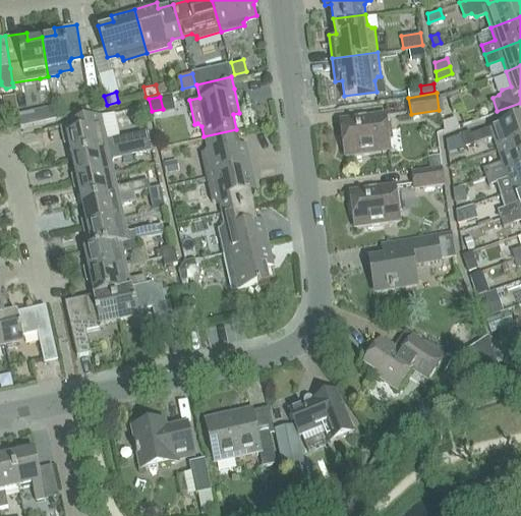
[(133,116),(145,114),(142,105),(131,107),(133,116)]
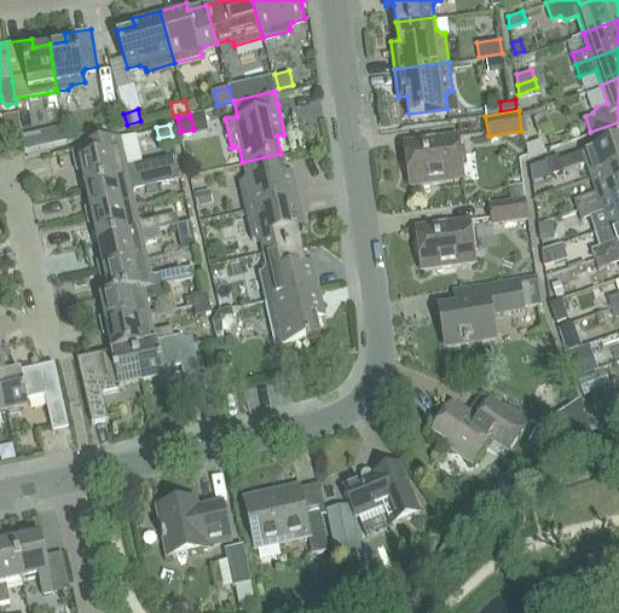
[(35,129),(21,133),(24,148),(38,145),(35,129)]
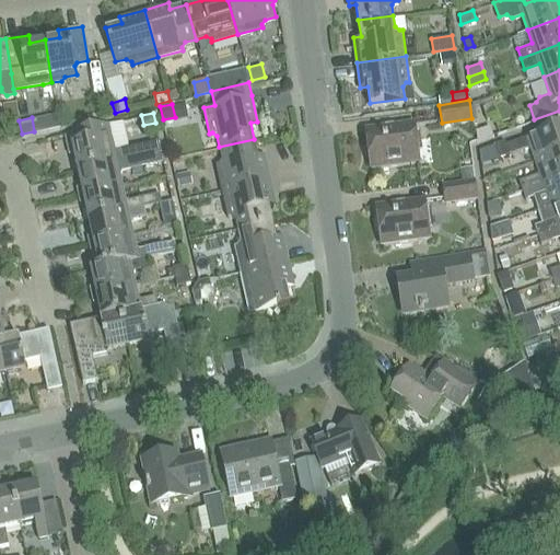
[(158,138),(128,145),(124,120),(70,133),(78,168),(161,149),(158,138)]
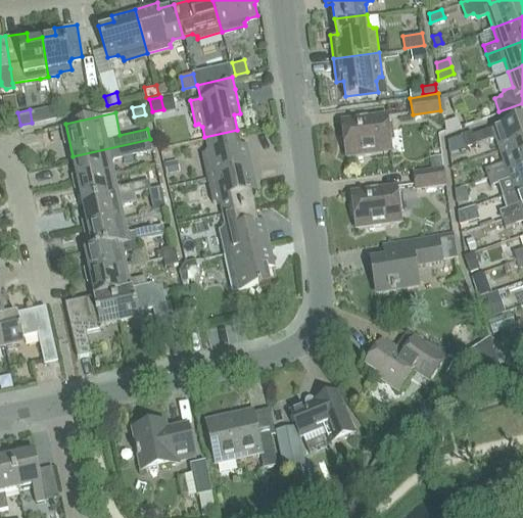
[(346,154),(391,149),(386,112),(341,119),(346,154)]
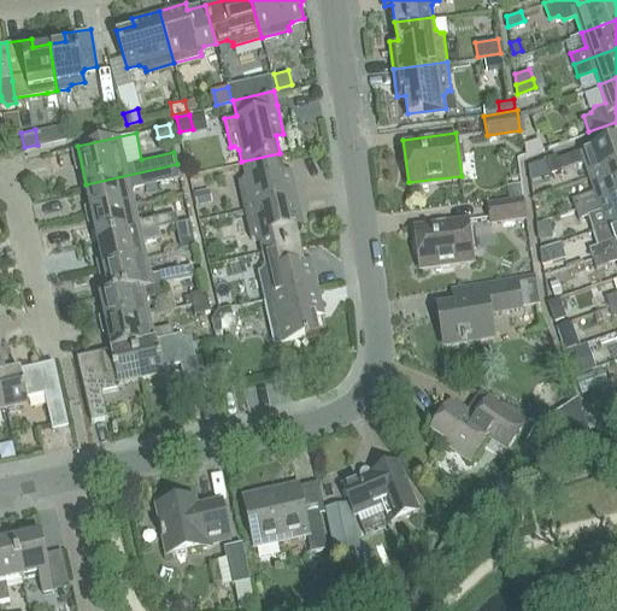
[(540,135),(524,141),(526,152),(544,146),(540,135)]
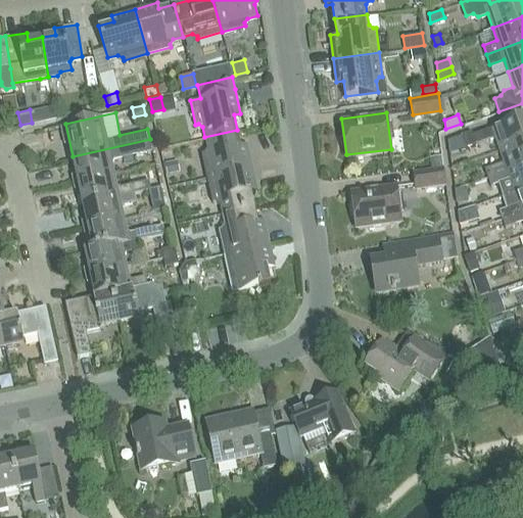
[(500,148),(522,139),(522,114),(472,133),(475,142),(494,135),(500,148)]
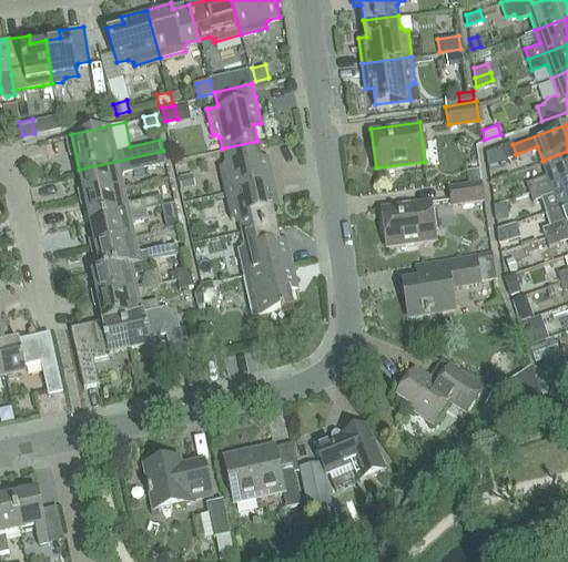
[(224,191),(274,180),(269,155),(261,157),(257,141),(222,149),(224,160),(222,164),(219,165),(224,191)]
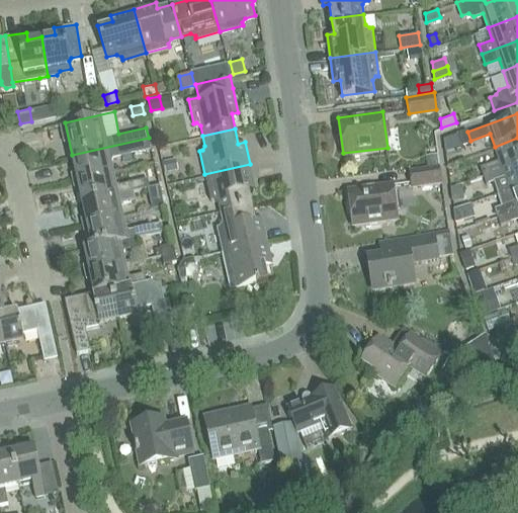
[(466,129),(457,133),(461,144),(470,141),(467,132),(466,129)]
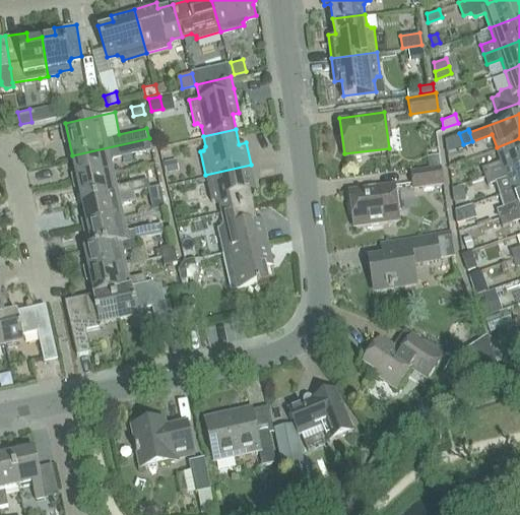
[(77,178),(113,171),(111,159),(113,155),(125,152),(150,147),(149,138),(72,155),(77,178)]
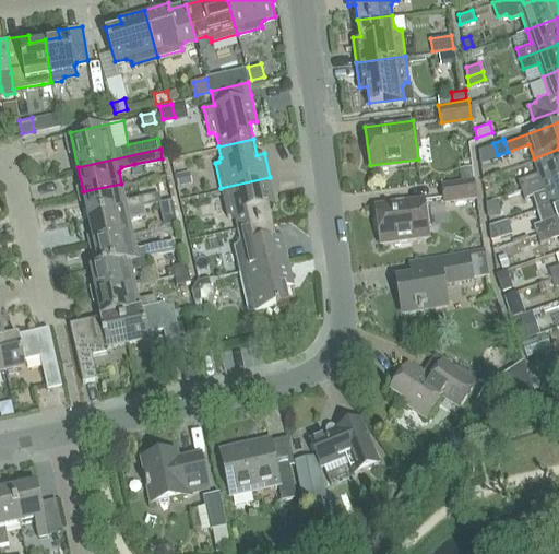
[(521,188),(558,174),(558,149),(534,158),(538,171),(518,178),(521,188)]
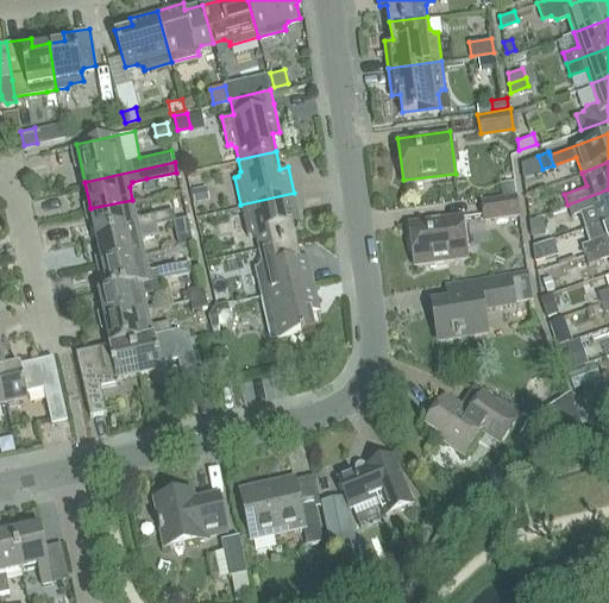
[(515,193),(514,181),(500,183),(502,194),(515,193)]
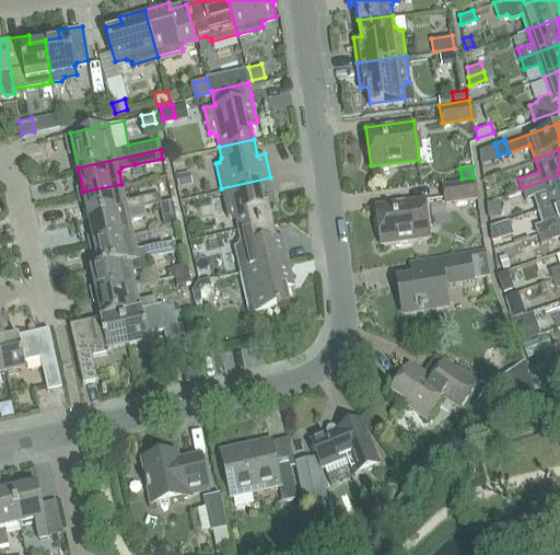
[(188,170),(176,173),(179,184),(190,182),(188,170)]
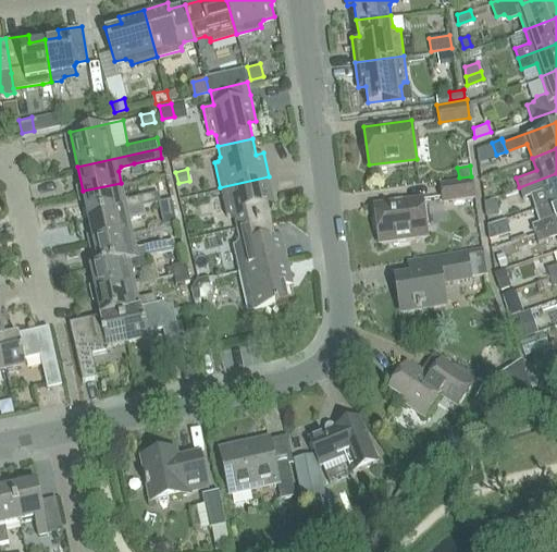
[(547,201),(556,198),(556,173),(519,187),(522,196),(530,193),(534,206),(547,201)]
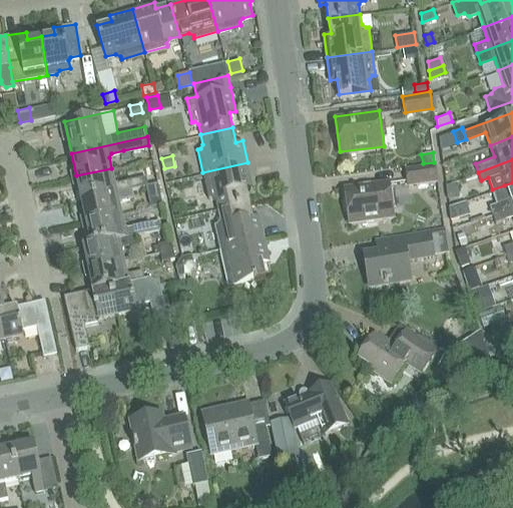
[(217,208),(249,201),(245,187),(251,185),(247,162),(202,172),(208,196),(210,195),(215,198),(217,208)]
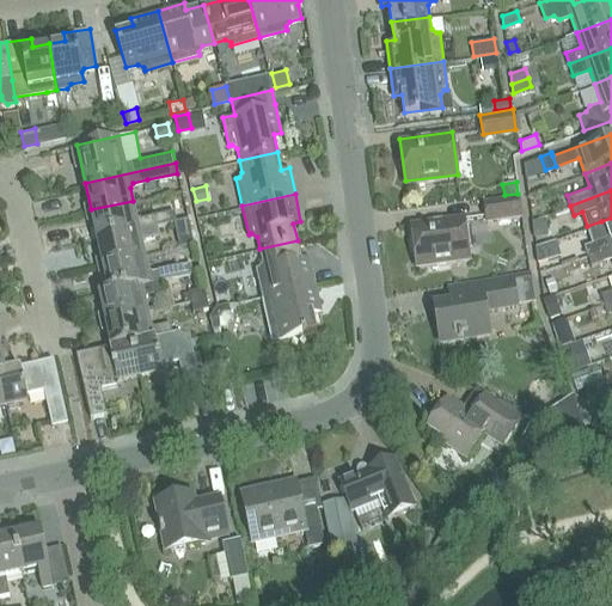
[(487,219),(520,214),(518,194),(483,200),(487,219)]
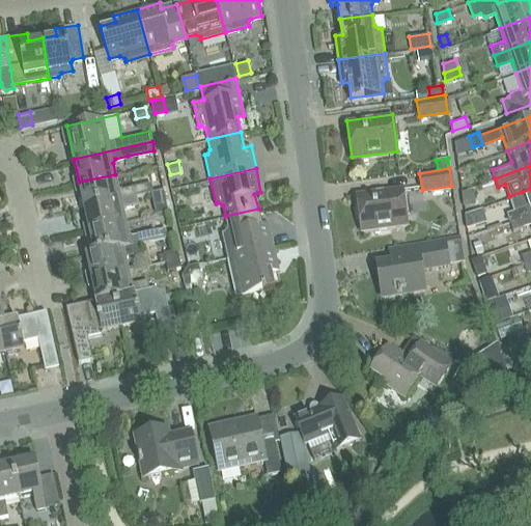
[(121,188),(118,185),(115,174),(79,182),(84,205),(136,193),(152,190),(150,181),(121,188)]
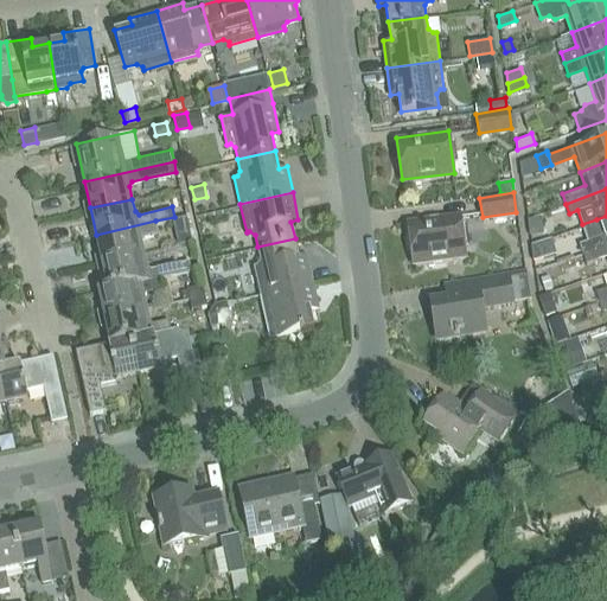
[(414,262),(465,255),(460,213),(408,221),(414,262)]
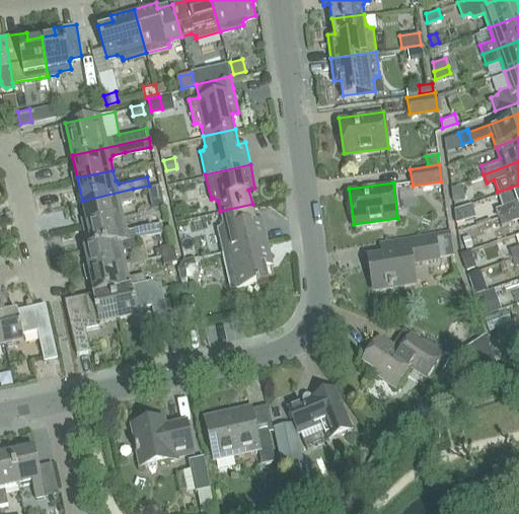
[(164,205),(160,184),(149,186),(148,186),(153,208),(164,205)]
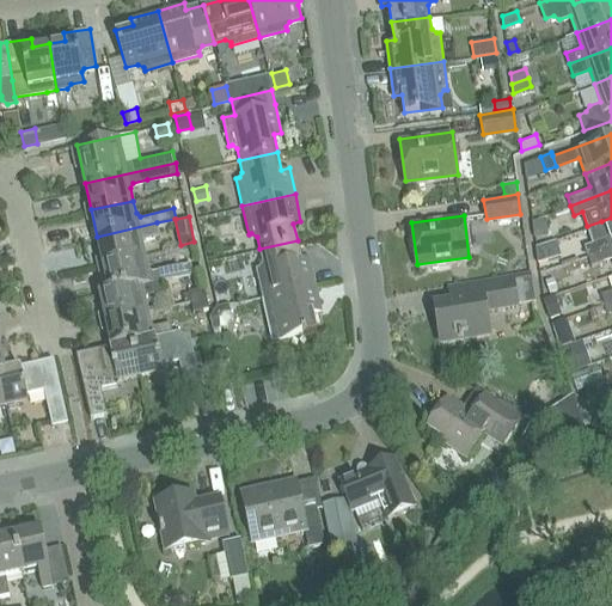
[(545,218),(532,219),(534,234),(548,233),(545,218)]
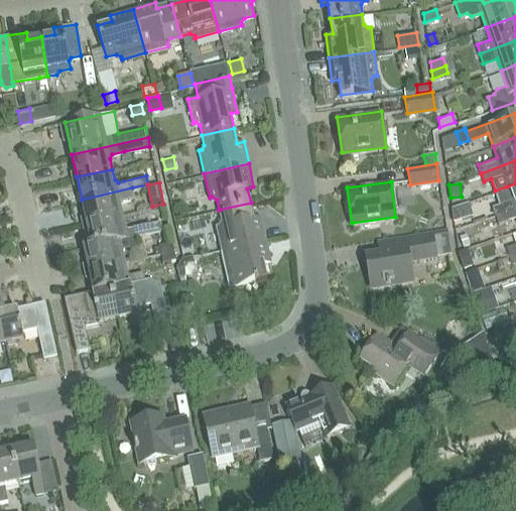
[(495,215),(515,207),(515,183),(507,186),(495,190),(499,204),(492,206),(495,215)]
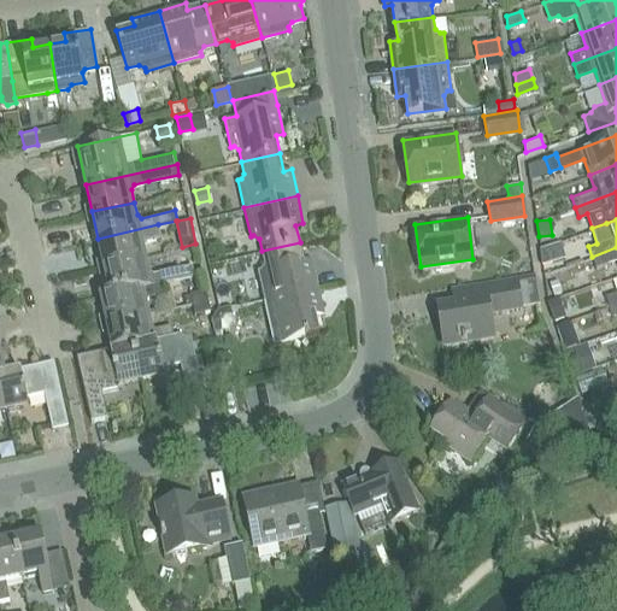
[(160,235),(158,225),(158,224),(98,239),(104,265),(146,256),(144,242),(146,238),(160,235)]
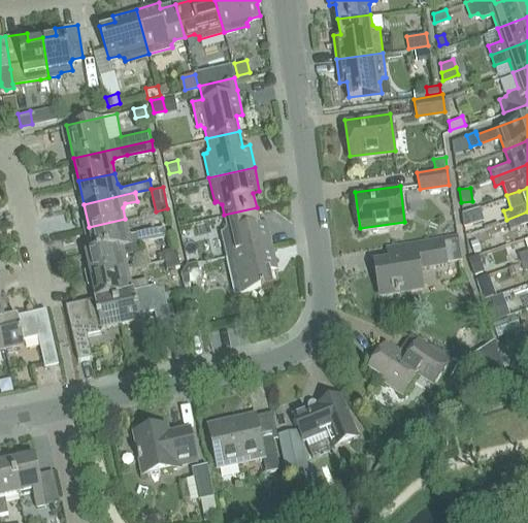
[(226,254),(271,244),(266,221),(260,223),(257,207),(224,215),(226,224),(223,229),(221,230),(226,254)]
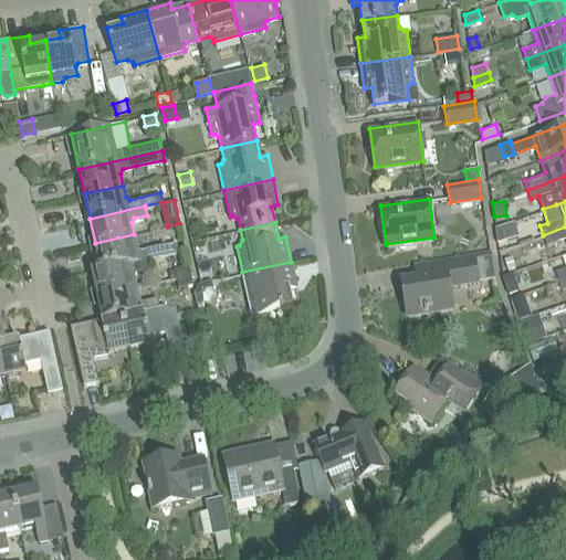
[(510,223),(495,226),(499,239),(513,235),(510,223)]
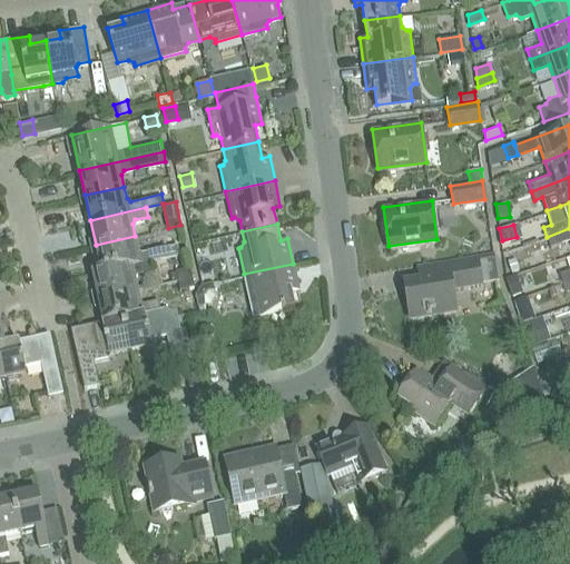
[(569,228),(547,237),(550,246),(569,238),(569,228)]
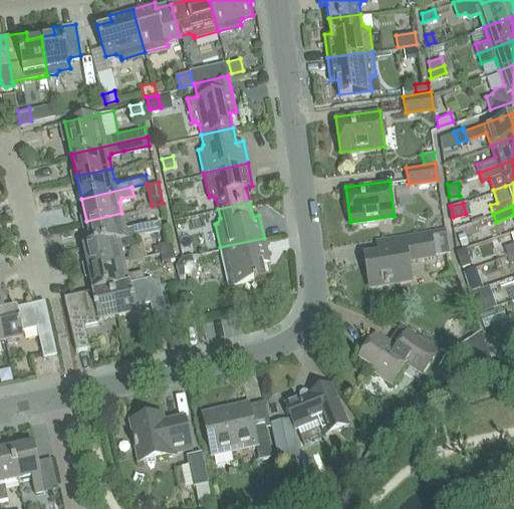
[(127,226),(123,224),(121,213),(86,221),(91,243),(121,236),(121,237),(134,234),(142,232),(162,227),(161,218),(140,223),(127,226)]
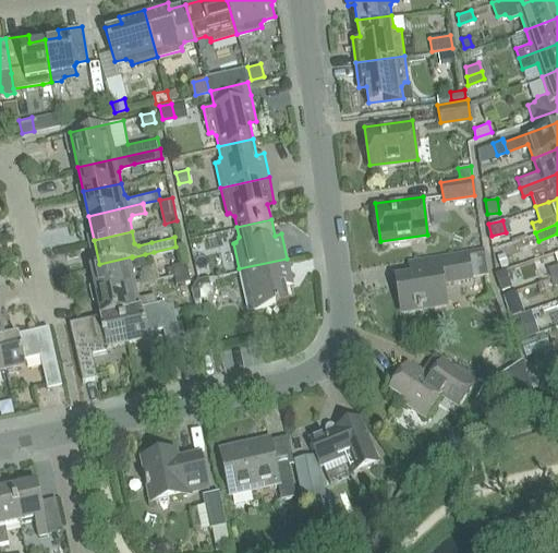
[(401,310),(446,302),(443,280),(487,273),(483,247),(423,256),(425,271),(396,275),(401,310)]
